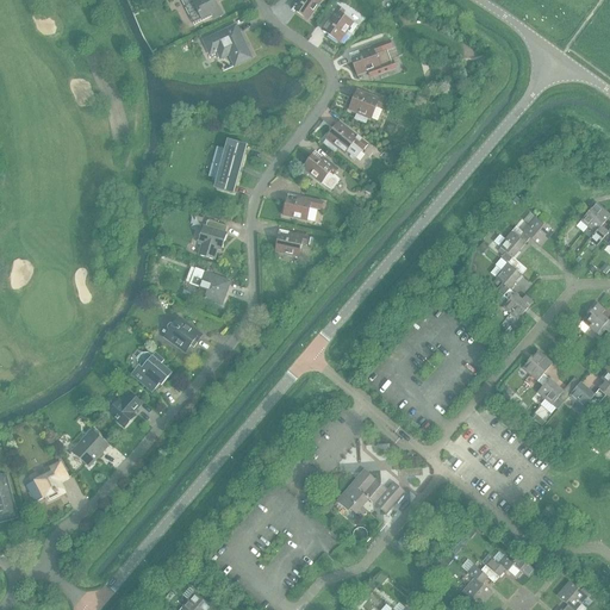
[(213,19),(222,14),(213,0),(181,0),(190,18),(199,13),(201,19),(212,14),(213,19)]
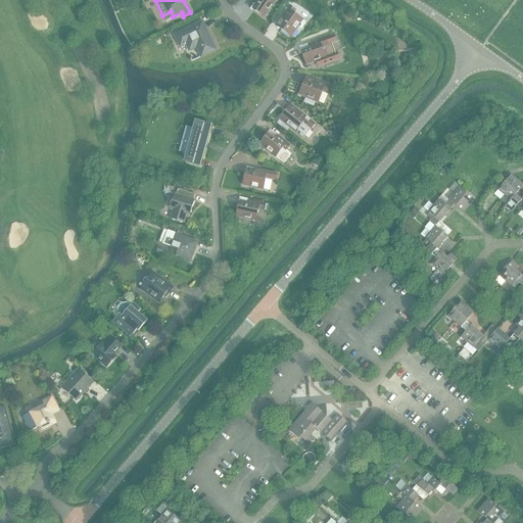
[(253,10),(264,17),(276,1),(274,0),(258,0),(260,1),(253,10)]
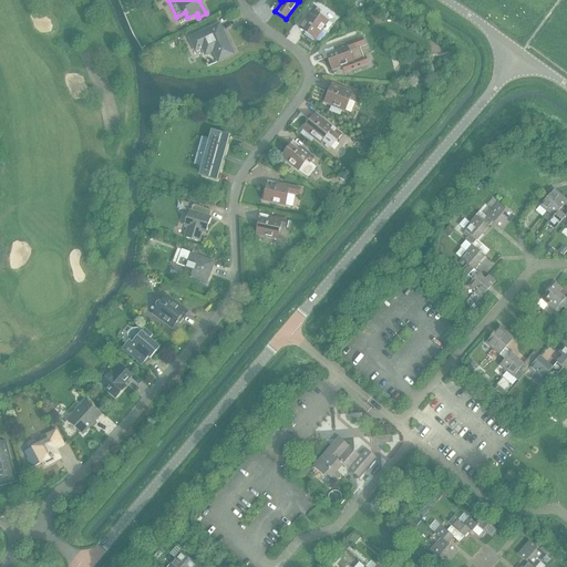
[(305,32),(316,40),(328,22),(318,14),(320,11),(315,7),(306,18),(311,22),(305,32)]
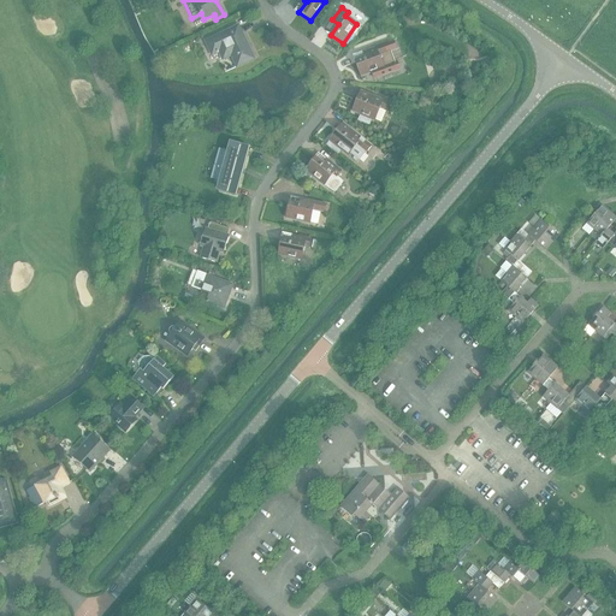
[(237,67),(254,59),(238,27),(205,42),(212,57),(219,53),(223,59),(231,55),(237,67)]
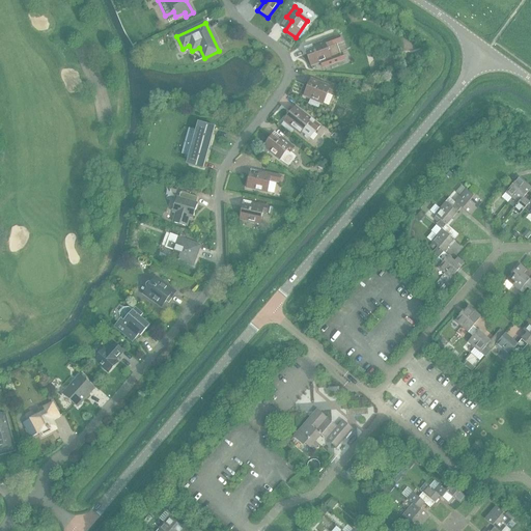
[(342,54),(340,54),(336,44),(341,43),(338,35),(324,40),(324,42),(315,45),(317,50),(306,54),(311,66),(320,63),(322,66),(328,64),(328,66),(344,60),(342,54)]
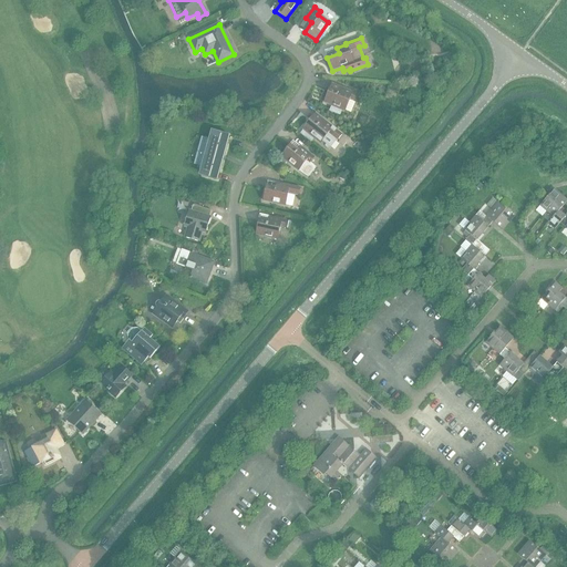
[(349,100),(353,101),(357,94),(343,89),(341,95),(329,90),(323,103),(332,106),(330,111),(339,114),(341,110),(344,111),(349,100)]
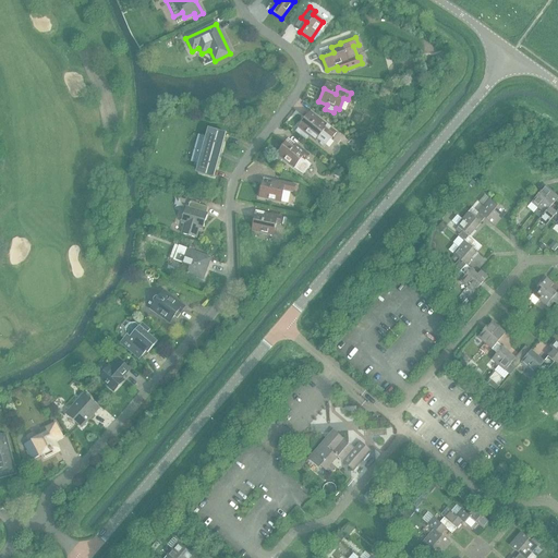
[(320,120),(316,124),(306,117),(298,128),(299,129),(296,132),(305,138),(307,135),(315,141),(324,148),(336,132),(320,120)]
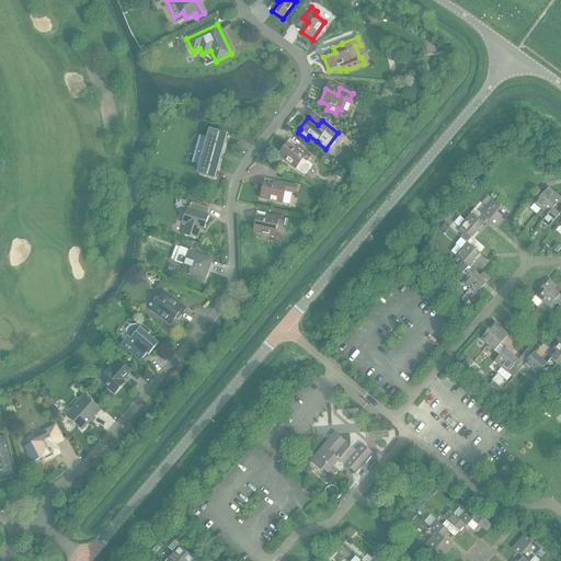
[(201,173),(214,178),(226,135),(213,132),(210,139),(203,138),(195,163),(203,165),(201,173)]
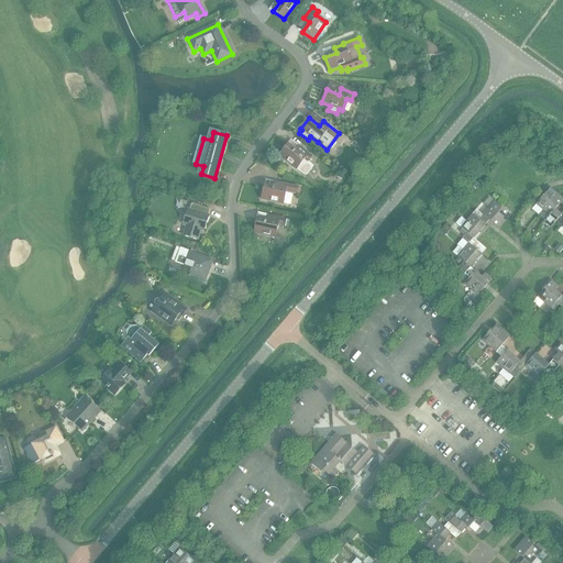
[(301,147),(297,153),(287,145),(278,156),(296,169),(306,176),(313,166),(308,162),(311,156),(301,147)]
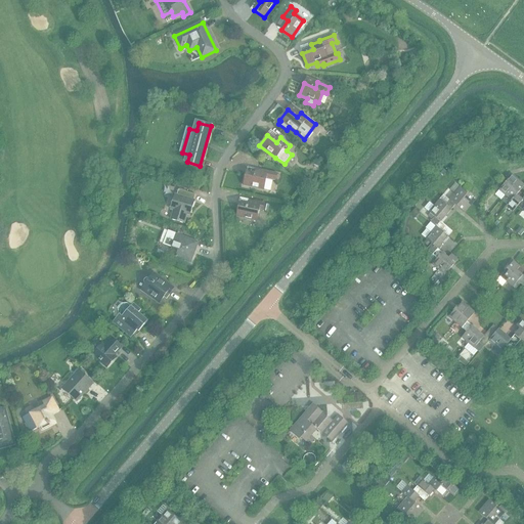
[(266,178),(275,180),(277,174),(258,170),(257,176),(246,174),(244,186),(263,190),(266,178)]
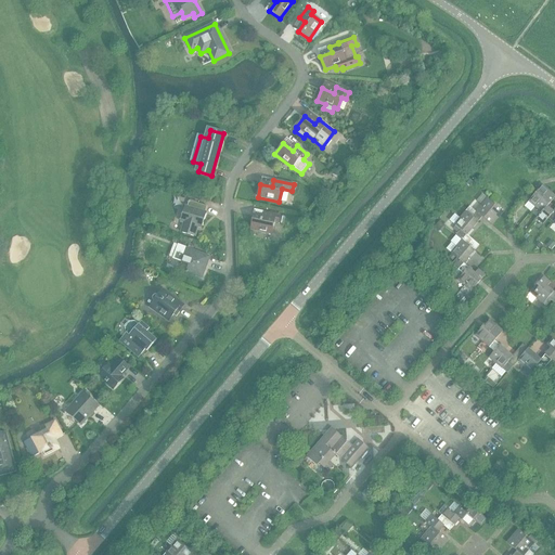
[(534,207),(547,191),(541,184),(527,202),(534,207)]
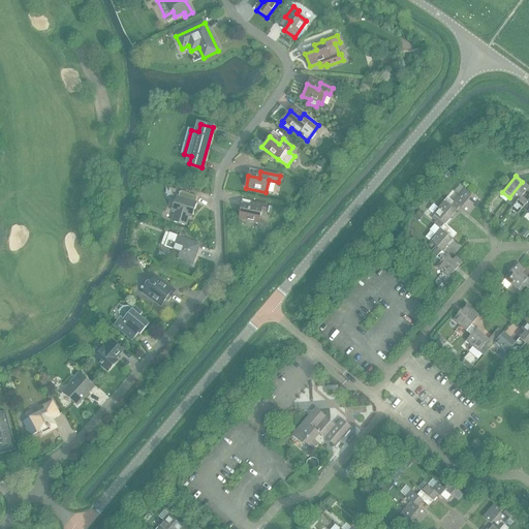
[(521,196),(528,187),(522,182),(509,197),(515,203),(521,196)]
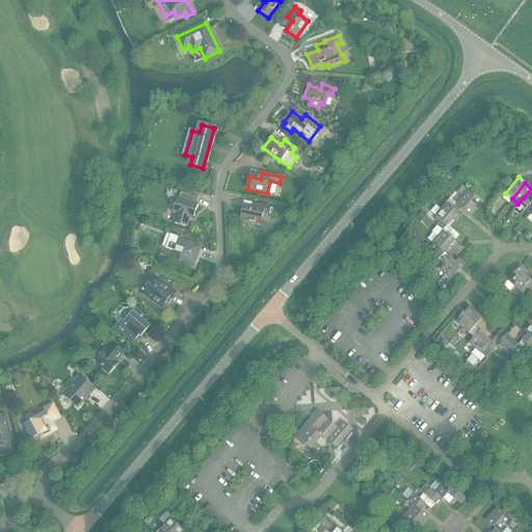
[(460,196),(476,210),(481,204),(466,190),(460,196)]
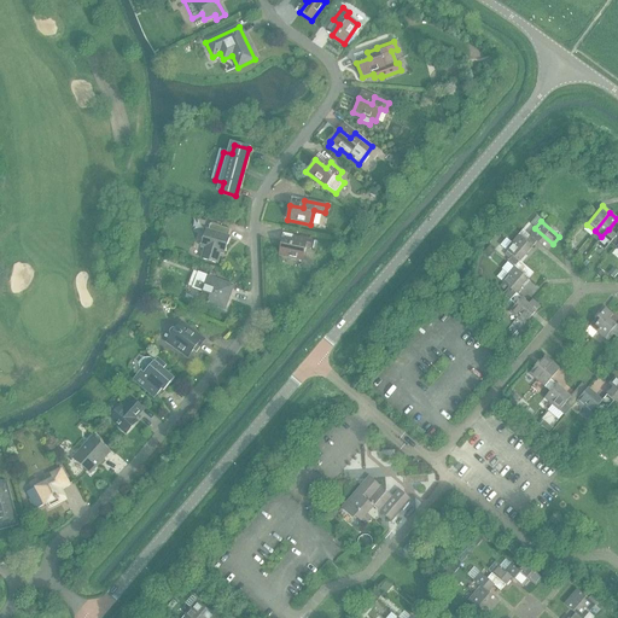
[(229,237),(228,237),(231,229),(210,223),(208,231),(205,229),(200,246),(204,248),(202,258),(216,263),(220,252),(225,254),(229,237)]
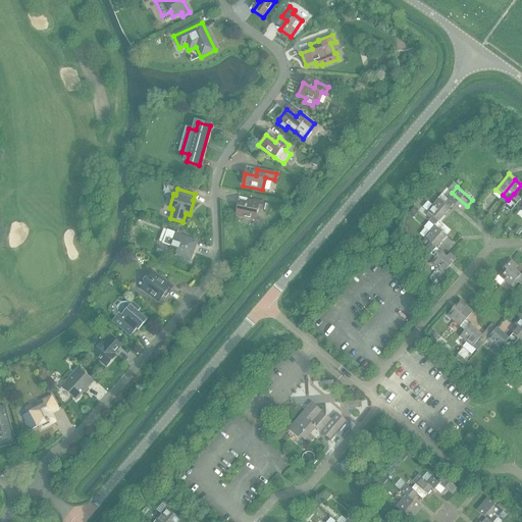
[(462,212),(467,206),(452,193),(447,199),(453,204),(462,212)]
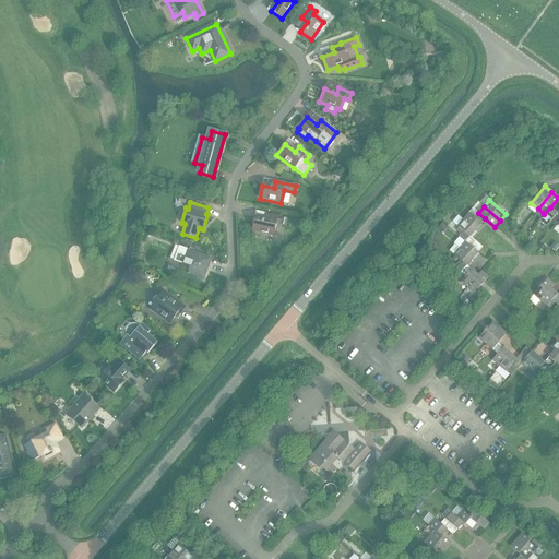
[(557,213),(550,207),(544,214),(539,219),(546,226),(551,219),(556,224),(558,219),(558,215),(557,213)]
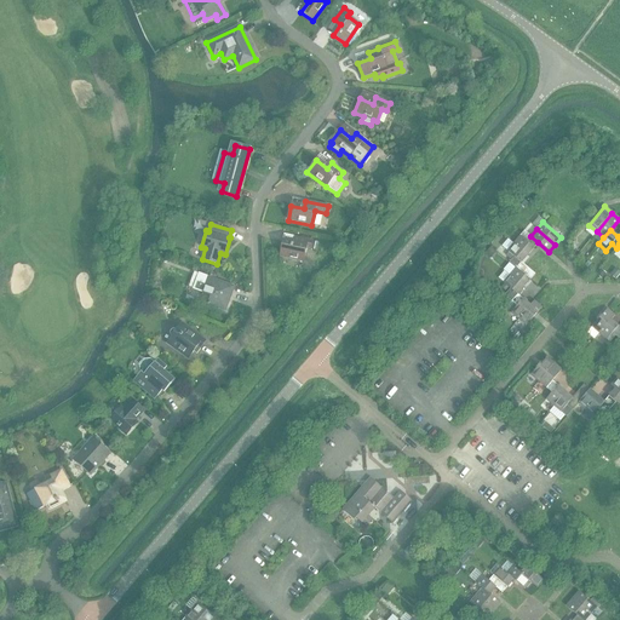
[(538,242),(530,236),(526,242),(520,236),(512,244),(527,256),(538,242)]
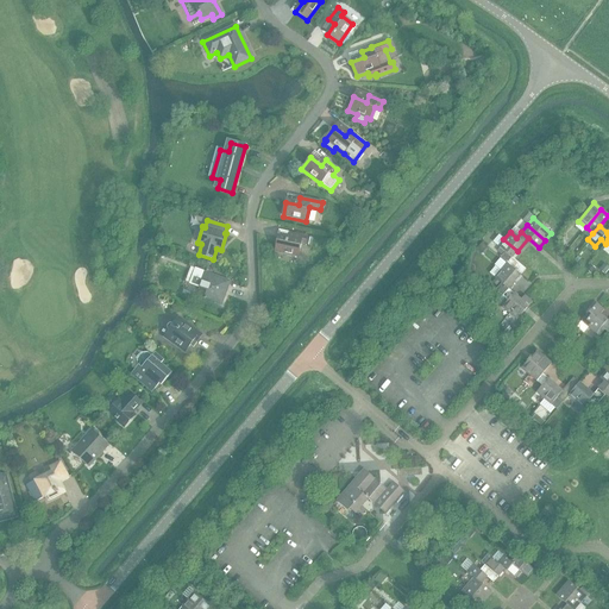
[(301,244),(306,245),(307,237),(293,234),(290,240),(277,238),(275,252),(297,257),(301,244)]
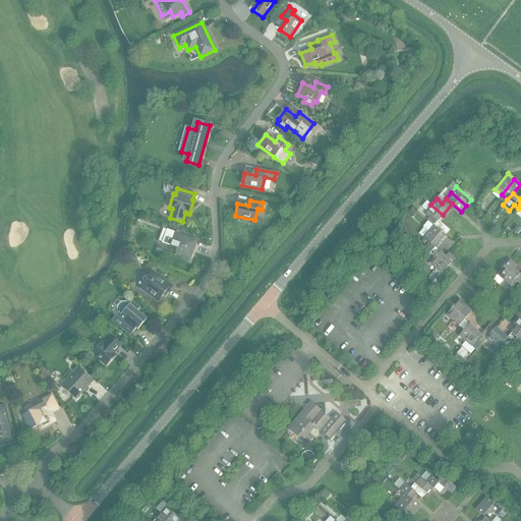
[(438,220),(443,215),(430,205),(425,211),(430,216),(426,221),(432,226),(432,225),(438,220)]
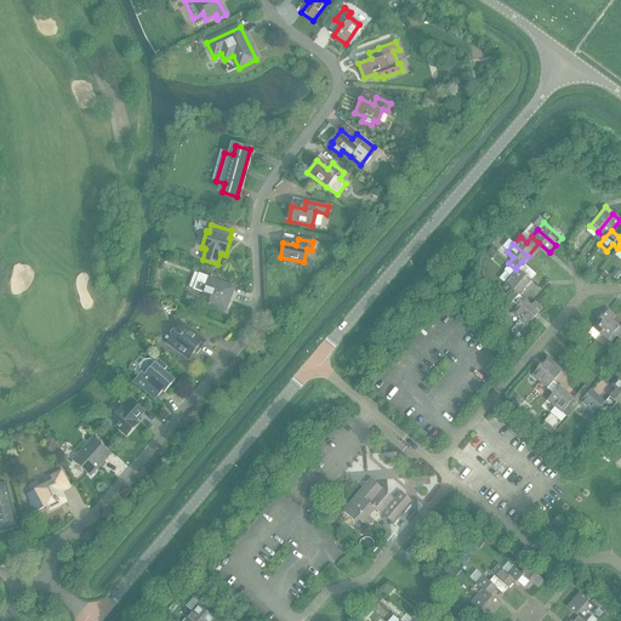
[(535,274),(522,262),(516,268),(516,269),(510,275),(523,288),(535,274)]
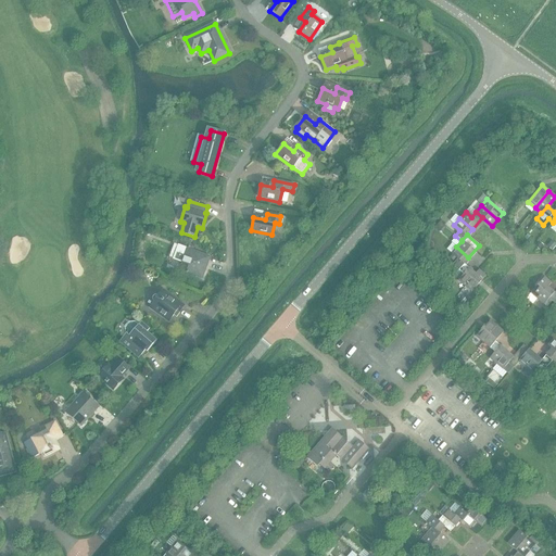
[(457,270),(464,264),(468,257),(456,247),(450,254),(456,260),(451,265),(457,270)]
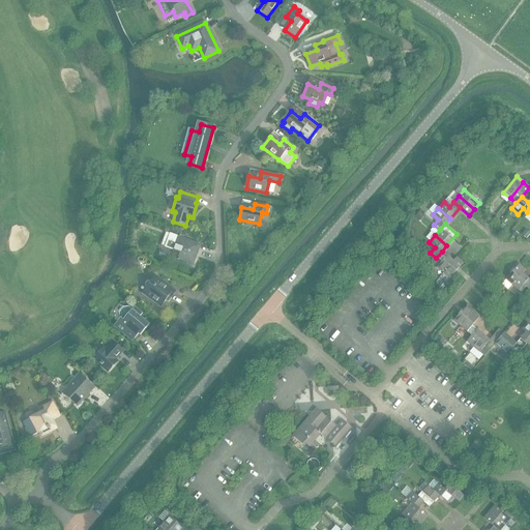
[(177,260),(193,266),(200,245),(178,237),(173,249),(180,252),(177,260)]
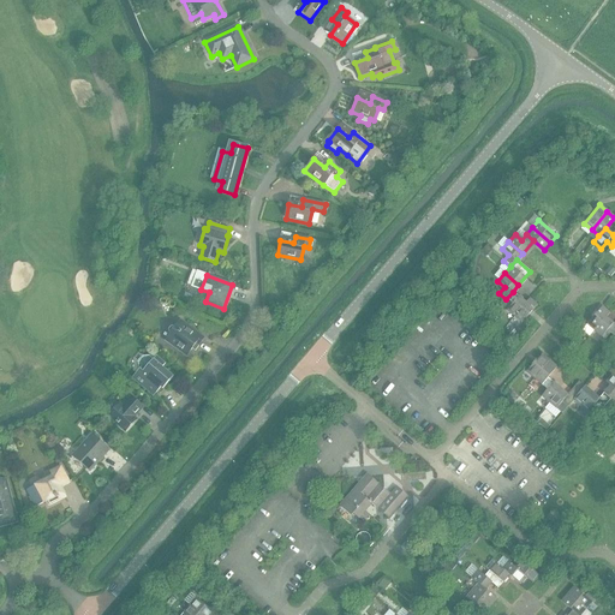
[(525,303),(513,292),(506,299),(512,304),(506,311),(513,317),(525,303)]
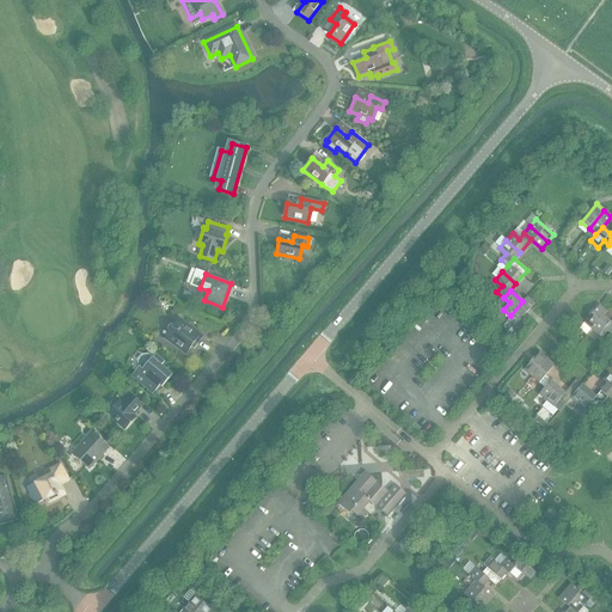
[(522,301),(510,316),(518,322),(533,304),(526,297),(522,301)]
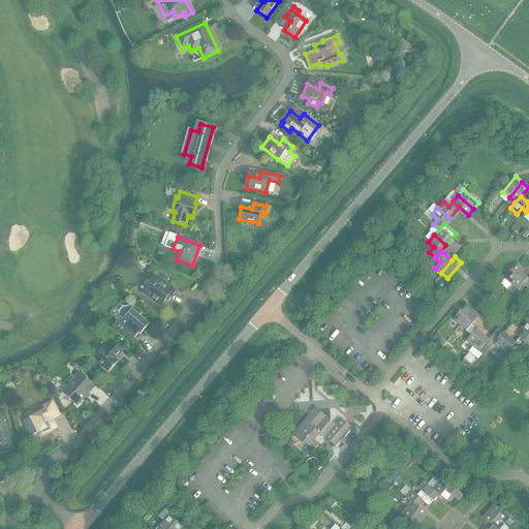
[(521,273),(524,270),(517,263),(504,279),(510,284),(521,273)]
